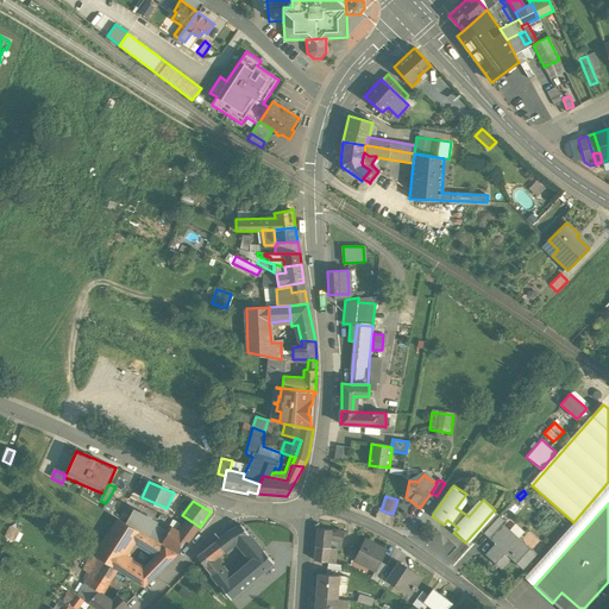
[(142,533),(149,538),(154,527),(157,522),(135,510),(127,523),(142,533)]
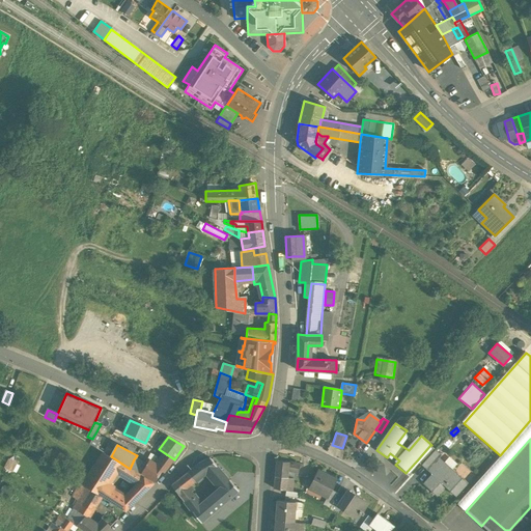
[(430,445),(417,460),(421,465),(436,449),(430,445)]
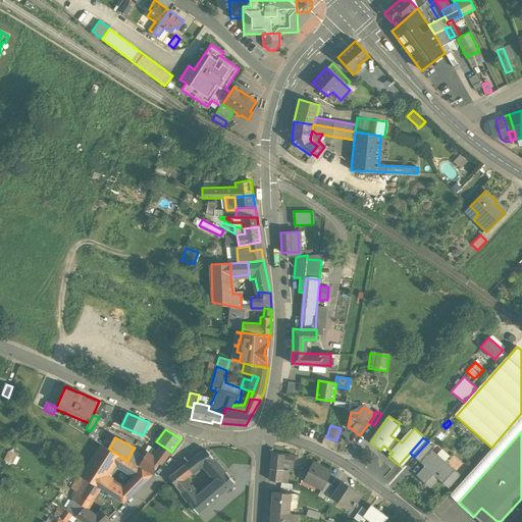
[(428,441),(414,457),(420,463),(431,450),(433,448),(428,441)]
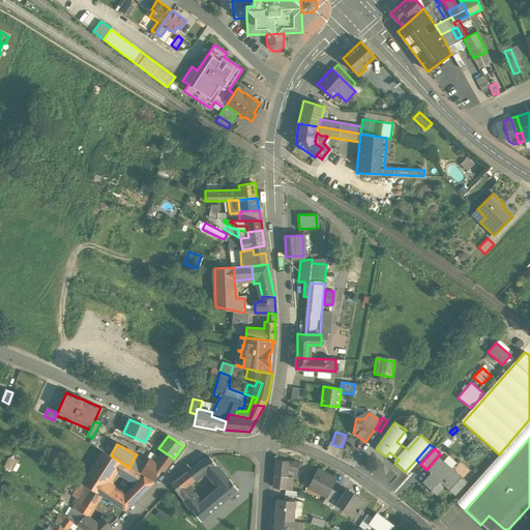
[(111,455),(102,451),(97,462),(93,468),(110,478),(116,468),(123,464),(111,455)]
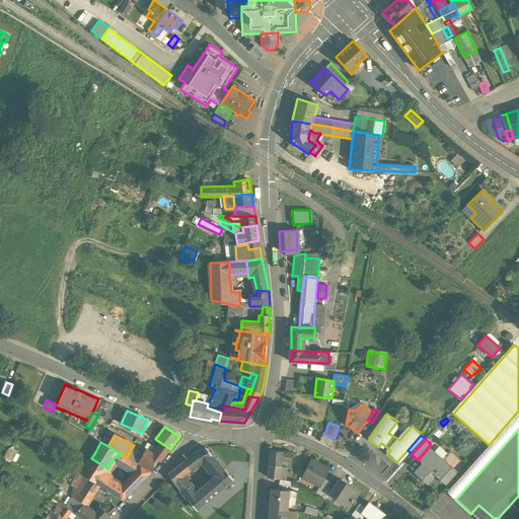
[(146,450),(144,455),(138,463),(151,471),(158,460),(161,462),(170,449),(161,443),(156,450),(153,448),(150,452),(146,450)]
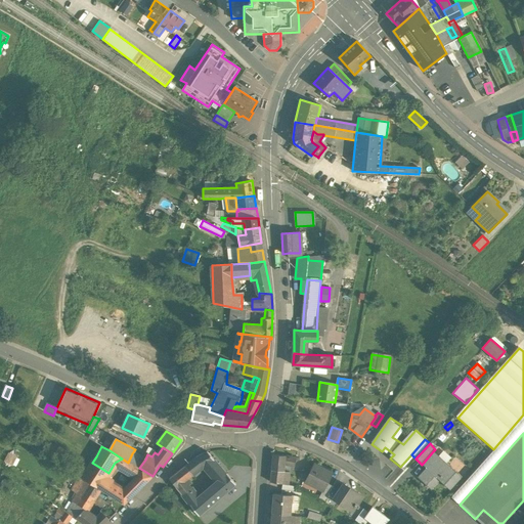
[(444,450),(439,454),(447,462),(451,457),(444,450)]
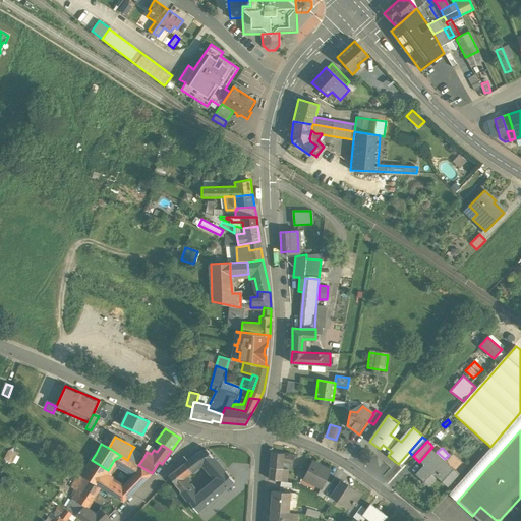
[(206,449),(194,455),(184,463),(190,472),(203,463),(212,457),(206,449)]
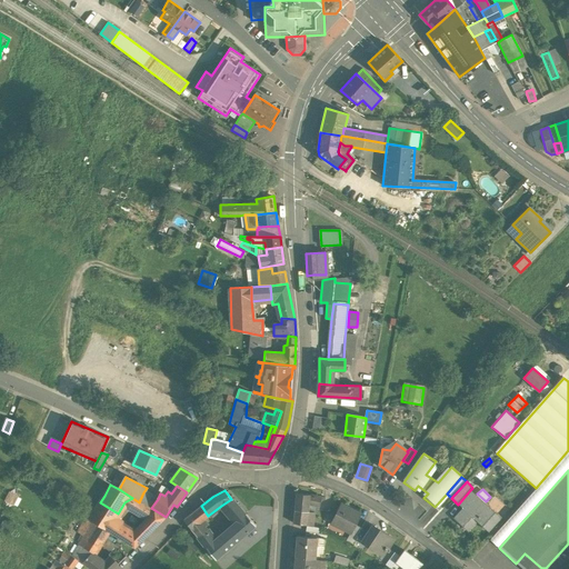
[(470,490),(458,505),(462,509),(453,519),(462,527),(470,520),(475,525),(477,521),(488,531),(500,518),(470,490)]
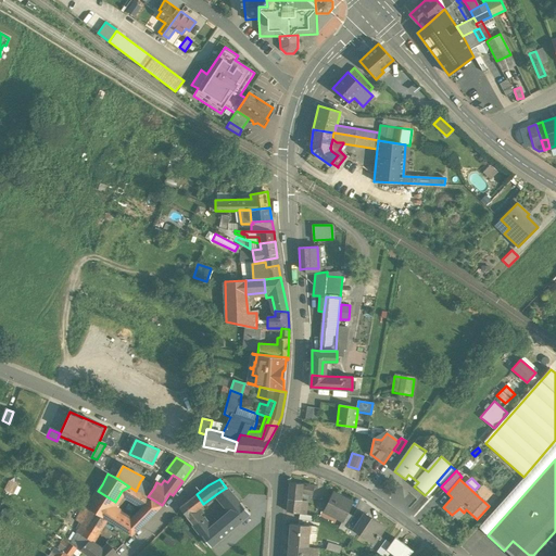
[(136,491),(147,497),(154,488),(140,481),(136,491)]
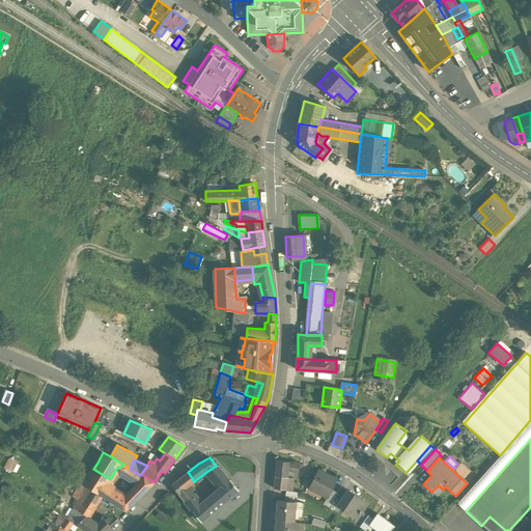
[(300,464),(291,463),(276,460),(275,477),(273,488),(286,491),(291,492),(294,475),(298,476),(299,467),(300,464)]
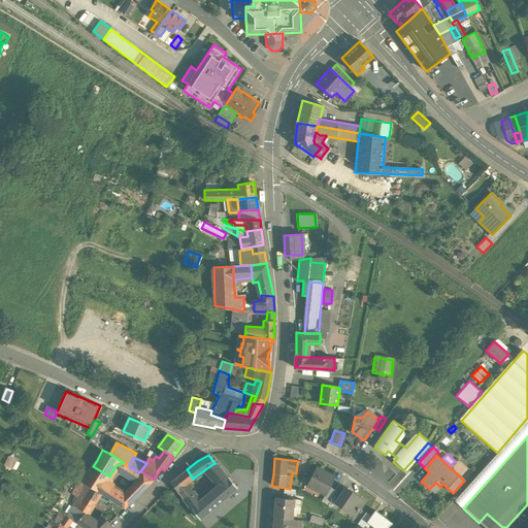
[(129,466),(123,462),(116,466),(139,482),(136,485),(142,491),(153,481),(139,472),(129,466)]
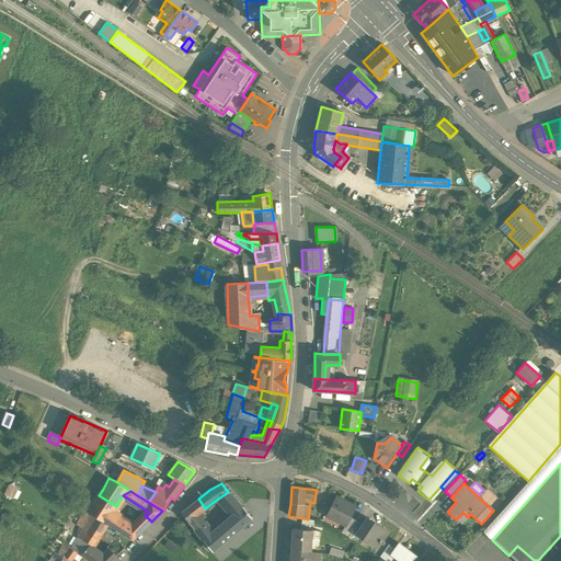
[(241,507),(228,492),(218,499),(227,511),(232,515),(241,507)]
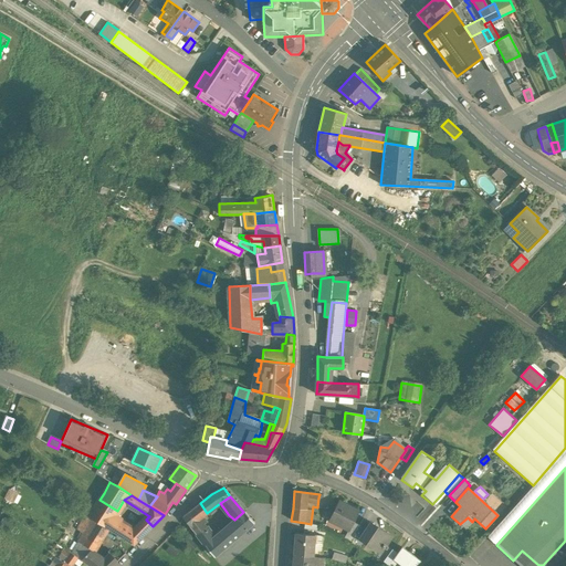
[(117,511),(100,500),(90,516),(97,522),(114,533),(115,531),(123,519),(115,514),(117,511)]
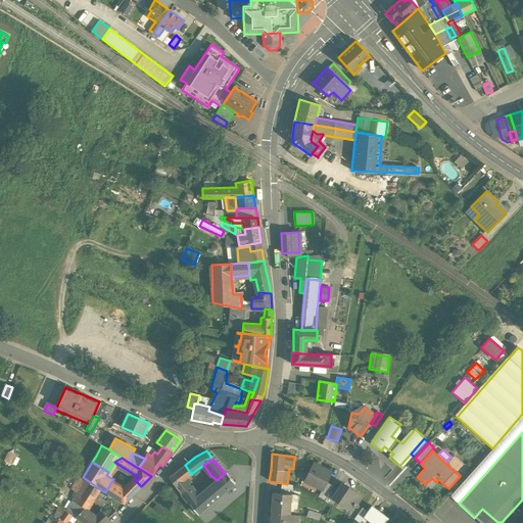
[(331,472),(313,463),(304,481),(322,490),(327,482),(331,472)]
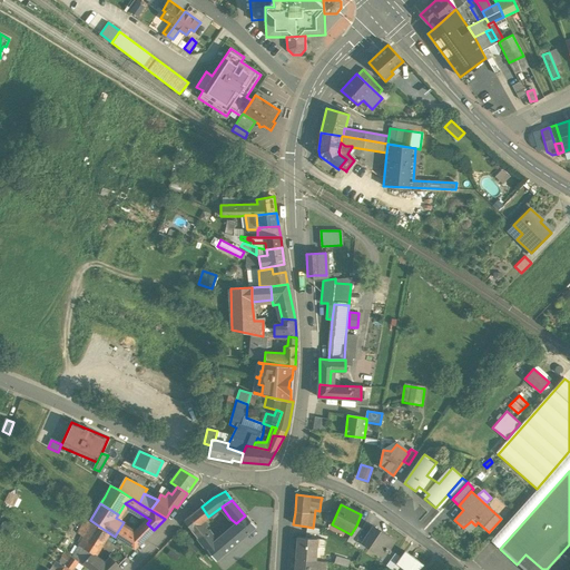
[(202,507),(184,520),(196,536),(205,528),(208,526),(204,520),(208,517),(202,507)]
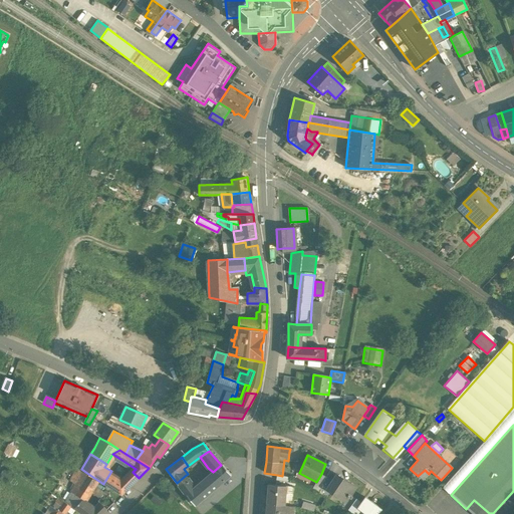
[(231,475),(221,465),(213,472),(210,475),(194,488),(186,495),(195,505),(225,480),(231,475)]
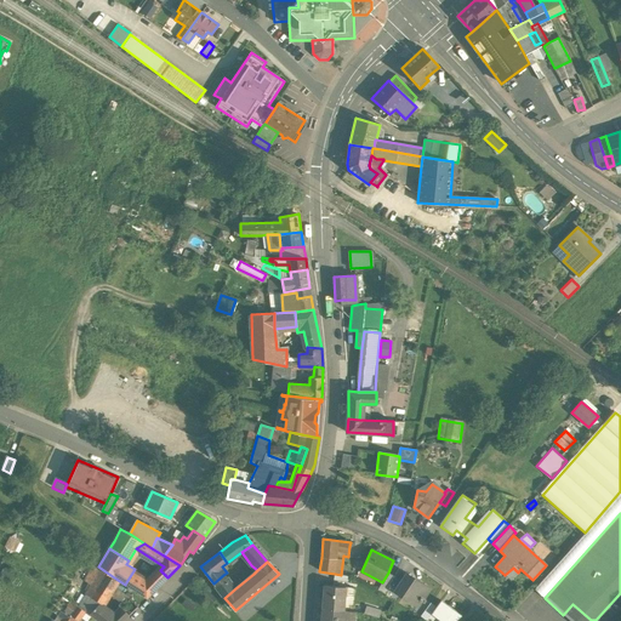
[(101,568),(86,594),(103,605),(118,582),(106,575),(107,573),(101,568)]
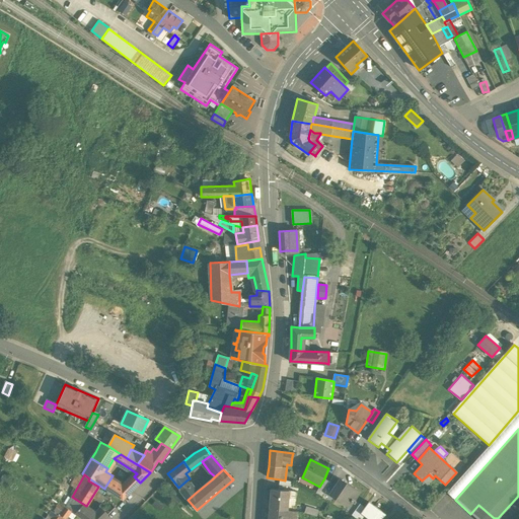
[(329,482),(326,486),(332,490),(340,479),(332,474),(329,482)]
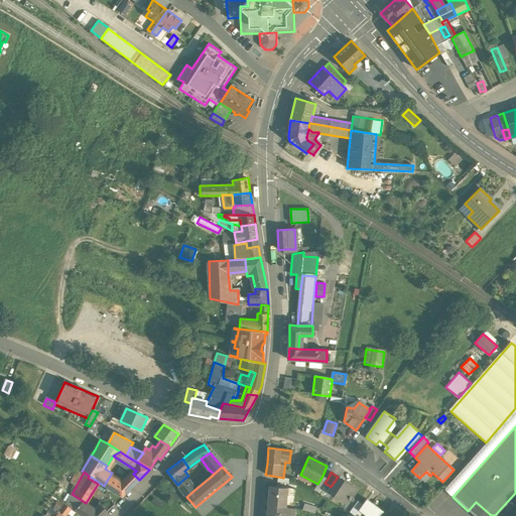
[(125,482),(112,473),(105,484),(122,497),(139,480),(133,474),(128,481),(125,482)]
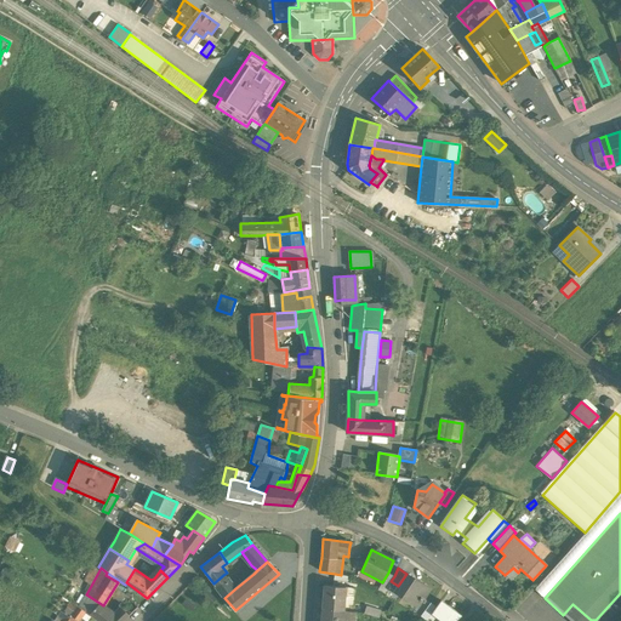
[(394,576),(388,573),(382,582),(377,590),(385,593),(391,581),(394,576)]
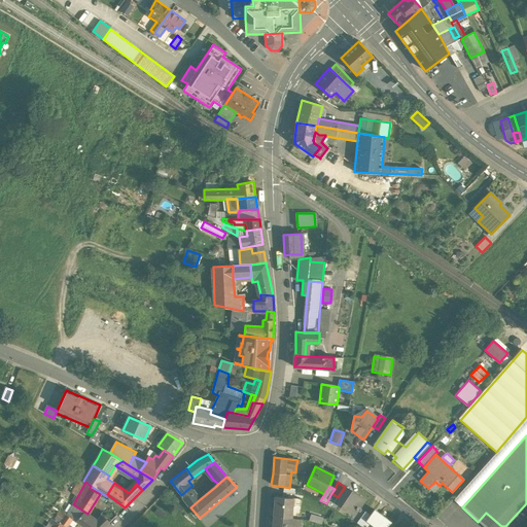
[(338,497),(335,501),(354,515),(357,510),(359,507),(364,499),(346,486),(345,487),(338,497)]
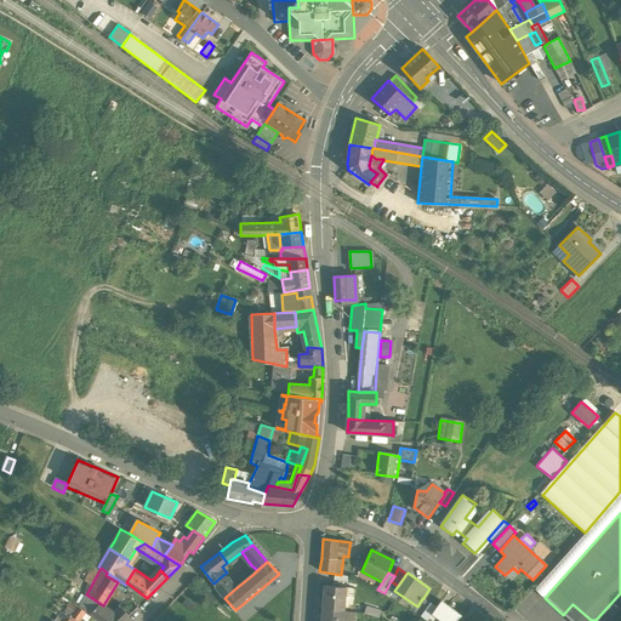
[(223,575),(214,584),(224,598),(234,590),(223,575)]
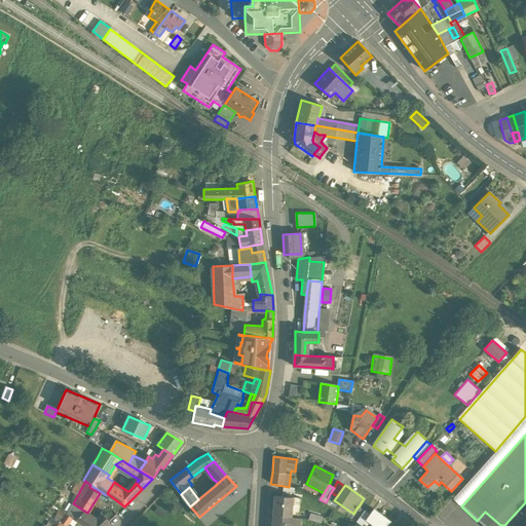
[(292,496),(275,495),(272,516),(290,518),(292,496)]
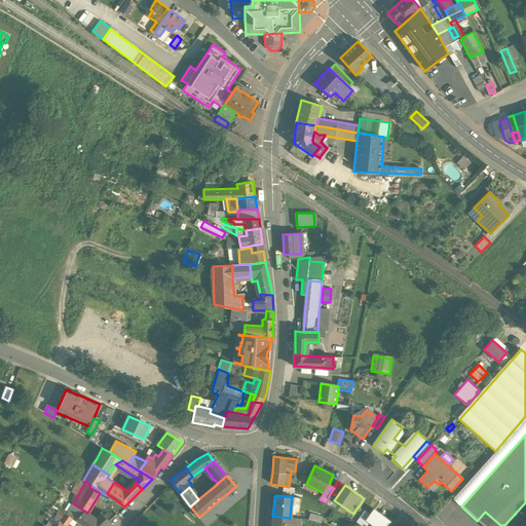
[(87,513),(73,503),(67,514),(77,520),(84,513),(86,514),(87,513)]
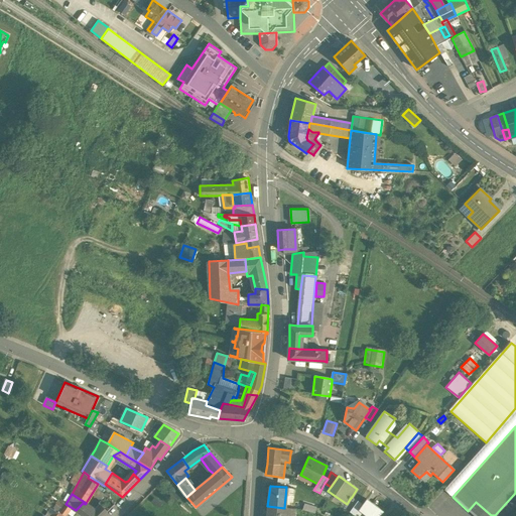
[(105,502),(101,506),(97,512),(102,515),(103,515),(115,504),(105,494),(101,498),(105,502)]
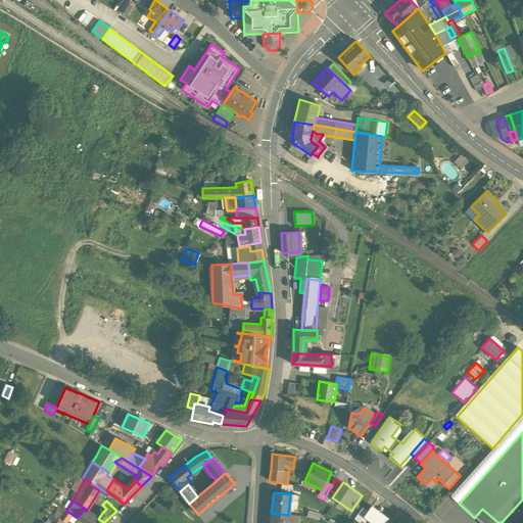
[(367,511),(363,517),(371,522),(385,522),(388,518),(371,506),(367,511)]
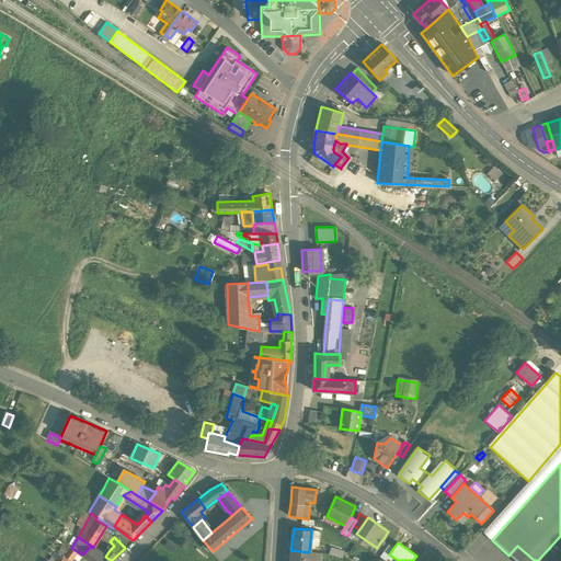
[(393,548),(388,545),(379,557),(385,560),(389,554),(393,548)]
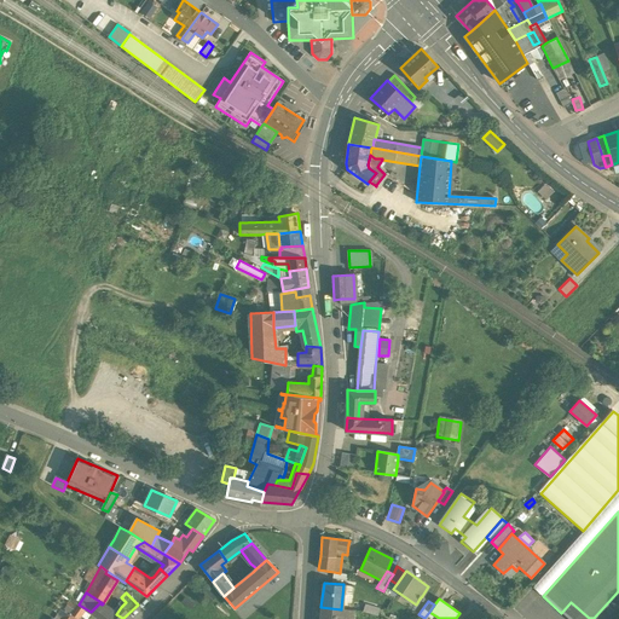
[(99,603),(91,612),(99,618),(122,618),(116,614),(102,605),(99,603)]
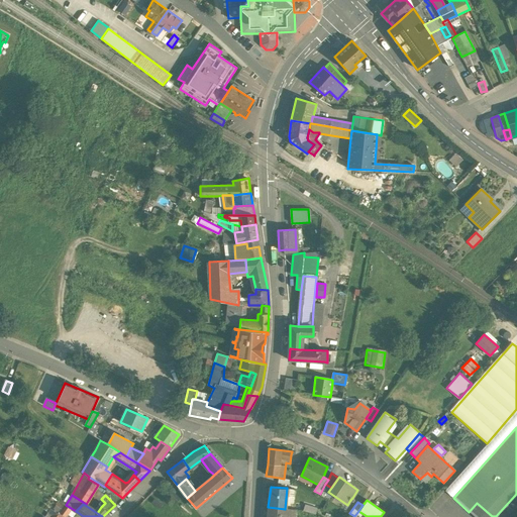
[(317,508),(306,504),(303,511),(315,515),(317,508)]
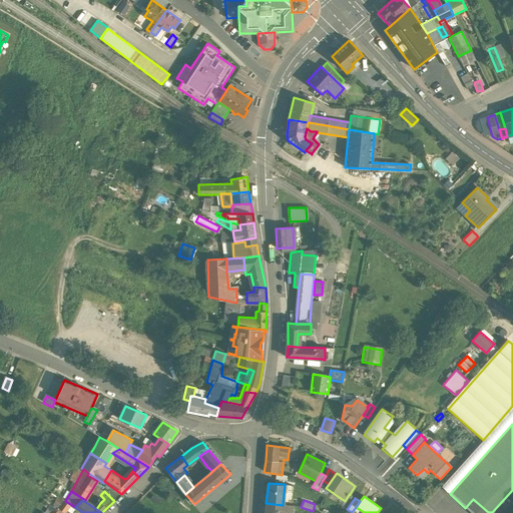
[(64,512),(70,505),(65,501),(62,505),(58,511),(60,512),(64,512)]
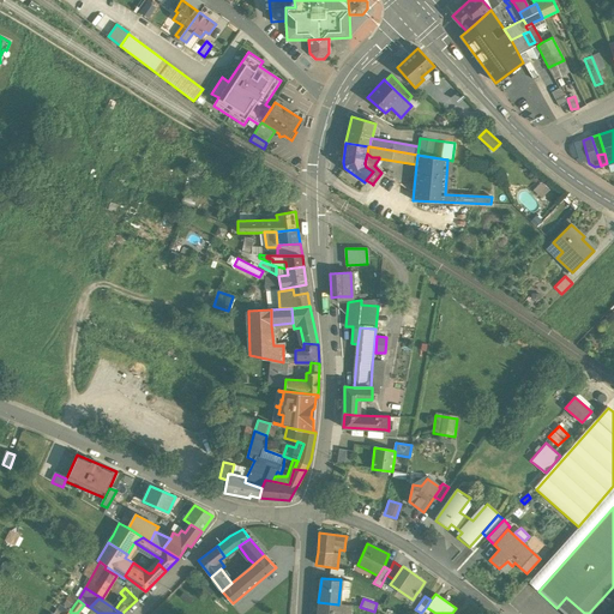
[(338,605),(318,602),(317,613),(339,613),(341,605),(338,605)]
